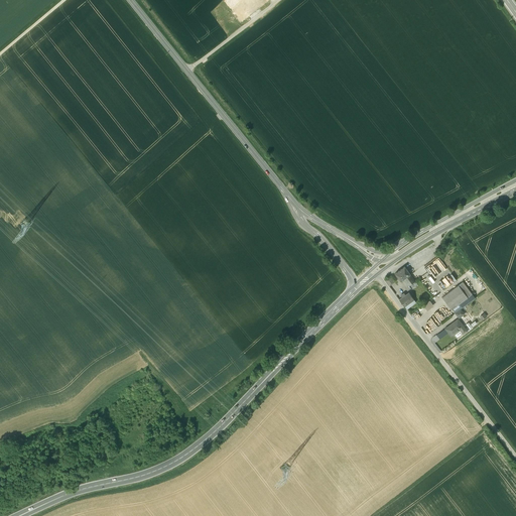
[(236,0),(242,0),(252,13),(269,1),(268,0),(224,0),(229,5),(236,0)]
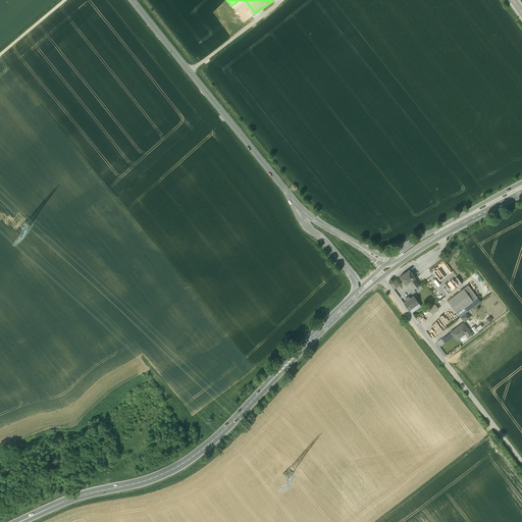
[(237,13),(245,22),(252,15),(244,7),(237,13)]
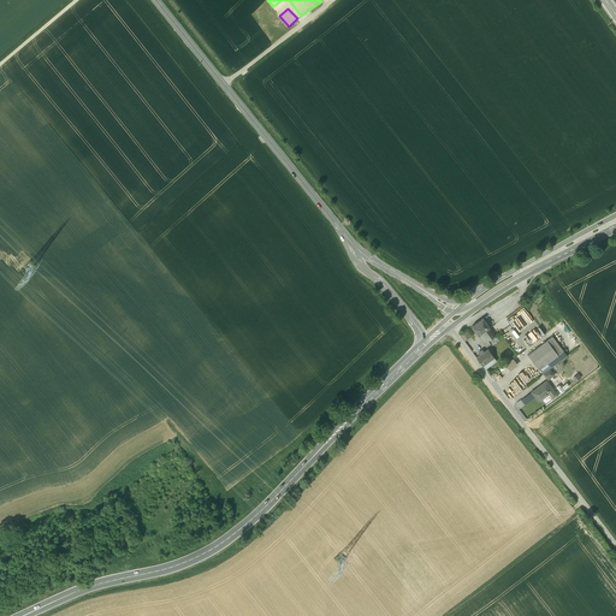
[(472,326),(479,335),(491,326),(485,317),(472,326)]
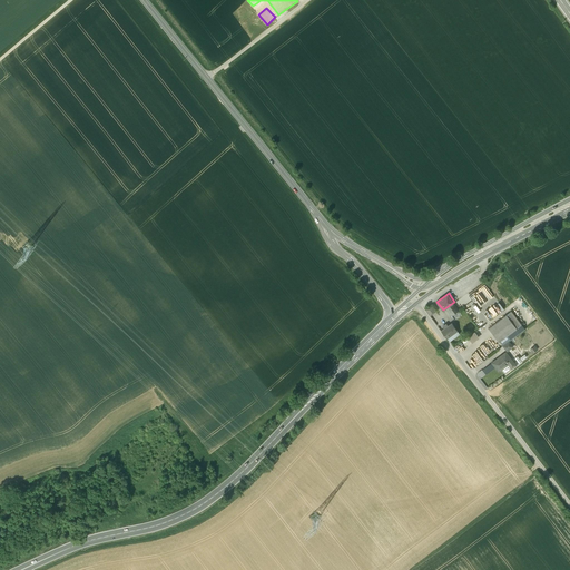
[(434,302),(426,307),(431,314),(439,308),(434,302)]
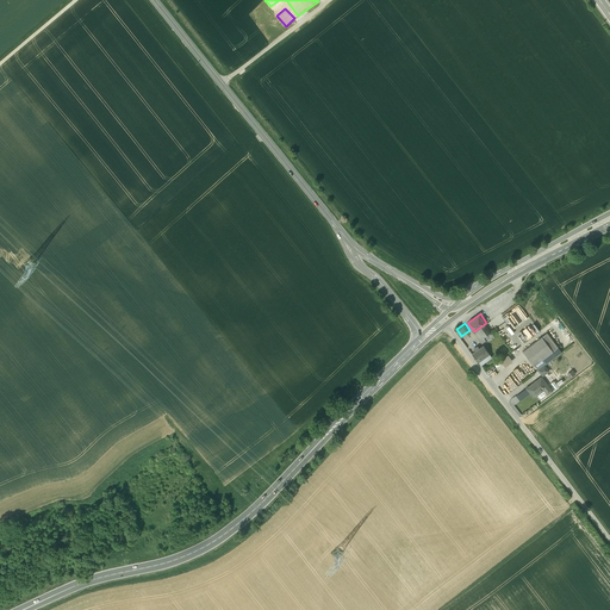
[(486,323),(474,331),(480,341),(492,332),(486,323)]
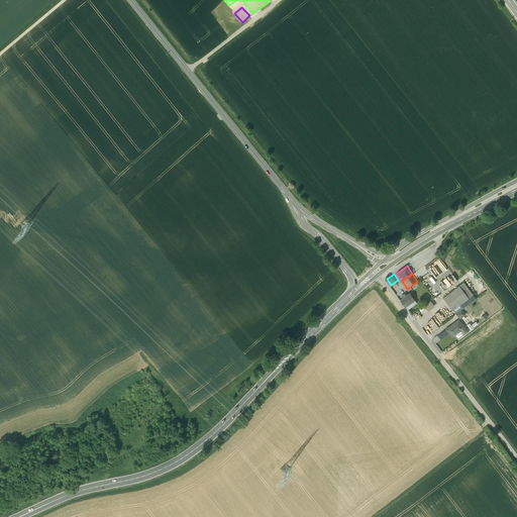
[(459,286),(443,299),(452,311),(469,299),(459,286)]
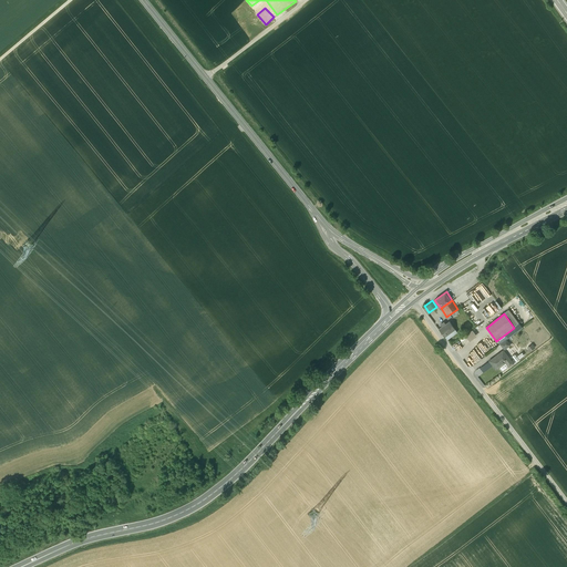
[(457,331),(449,320),(439,328),(447,338),(457,331)]
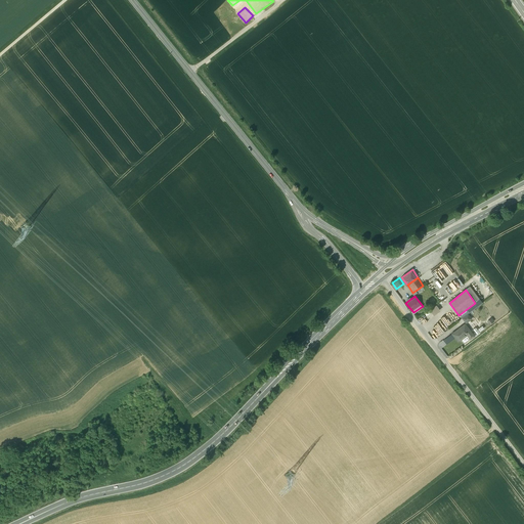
[(434,315),(440,310),(436,304),(430,309),(434,315)]
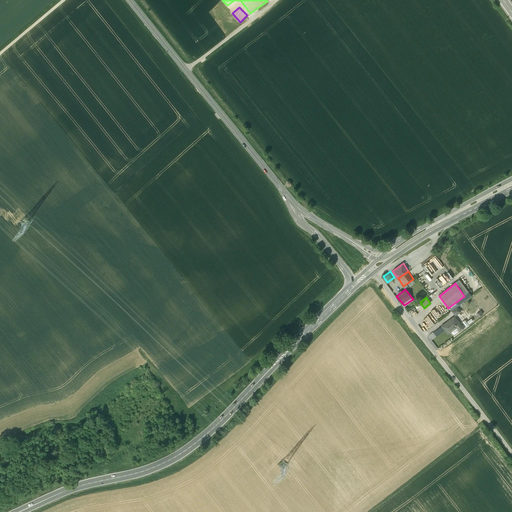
[(452,312),(454,315),(455,315),(457,316),(462,313),(458,307),(452,312)]
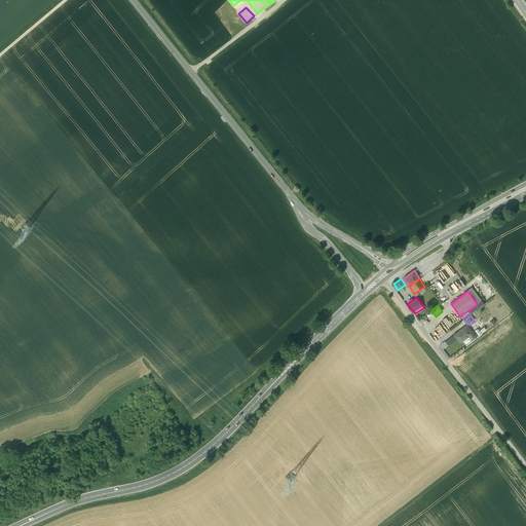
[(468,344),(478,336),(470,325),(467,324),(466,324),(453,334),(457,339),(461,344),(465,340),(468,344)]
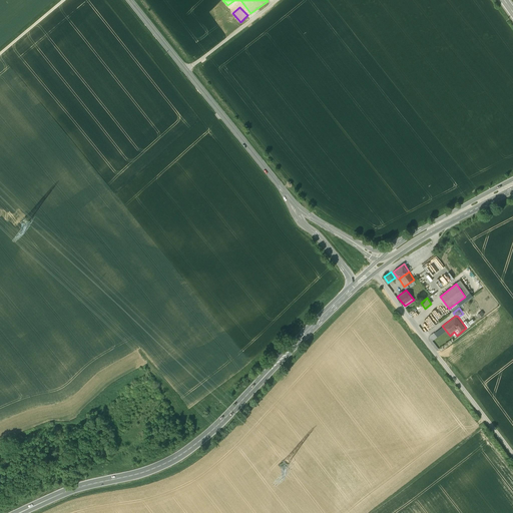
[(431,336),(429,339),(432,342),(438,339),(434,334),(431,336)]
